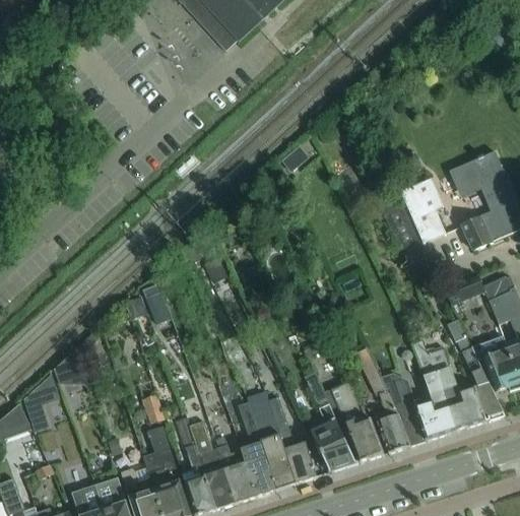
[(173,0),(219,49),(271,0),(173,0)]
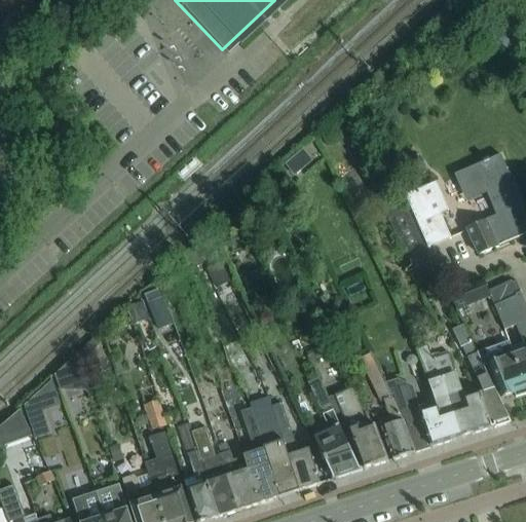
[(288,33),(280,39),(296,57),(303,51),(288,33)]
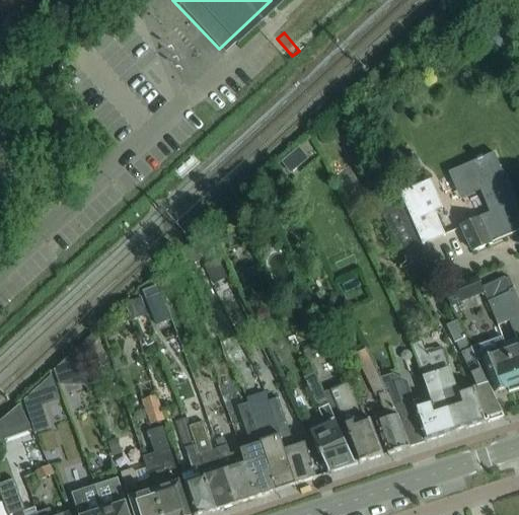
[(300,161),(322,149),(314,137),(293,148),(300,161)]
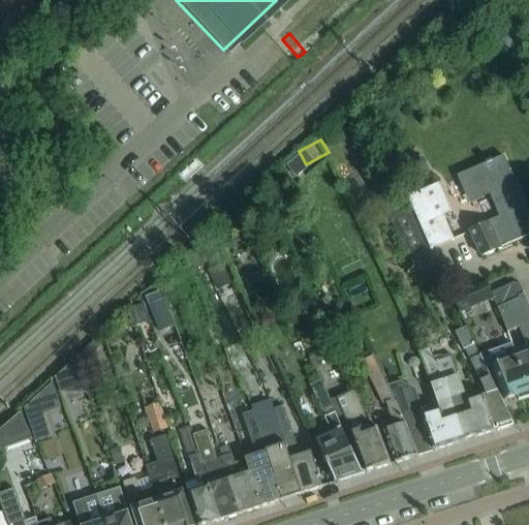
[(528,209),(514,173),(511,173),(503,153),(492,157),(491,155),(485,158),(485,160),(457,173),(462,185),(485,175),(501,214),(470,227),(480,253),(528,233),(528,209)]
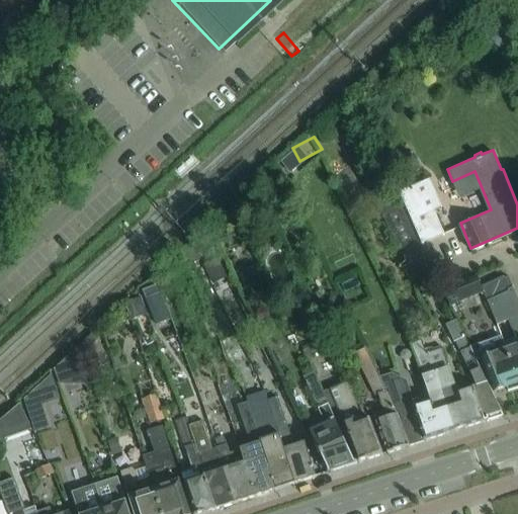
[(429,177),(399,189),(421,241),(443,231),(433,207),(441,204),(429,177)]
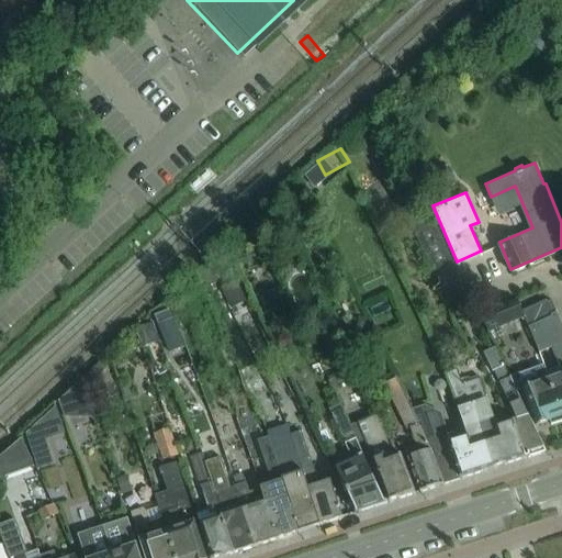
[(416,235),(437,224),(436,222),(431,223),(426,211),(408,219),(416,235)]
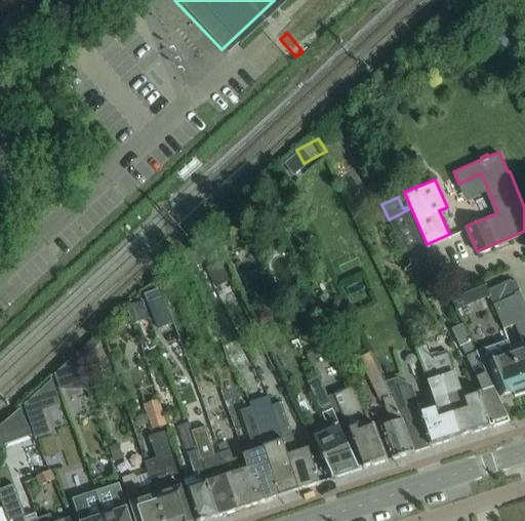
[(408,209),(389,219),(414,274),(425,269),(419,257),(423,249),(427,248),(408,209)]
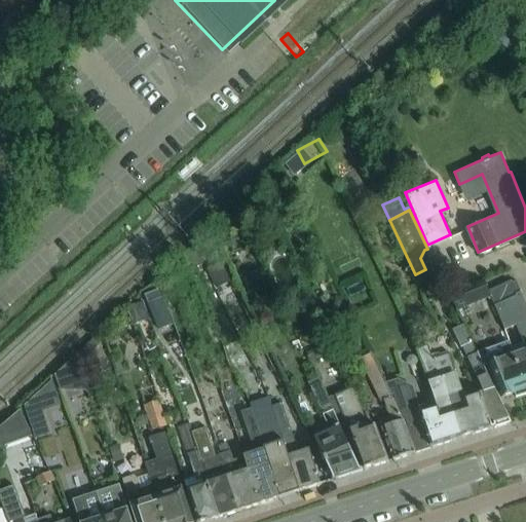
[(457,308),(490,294),(487,289),(489,288),(484,276),(465,285),(450,292),(457,308)]
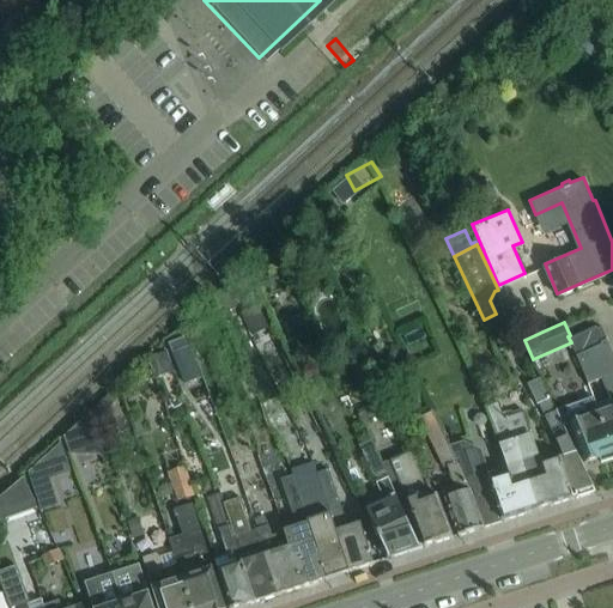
[(595,405),(612,451),(612,352),(607,339),(601,324),(595,326),(595,324),(570,335),(568,336),(571,342),(587,382),(601,376),(611,397),(596,403),(596,405),(595,405)]
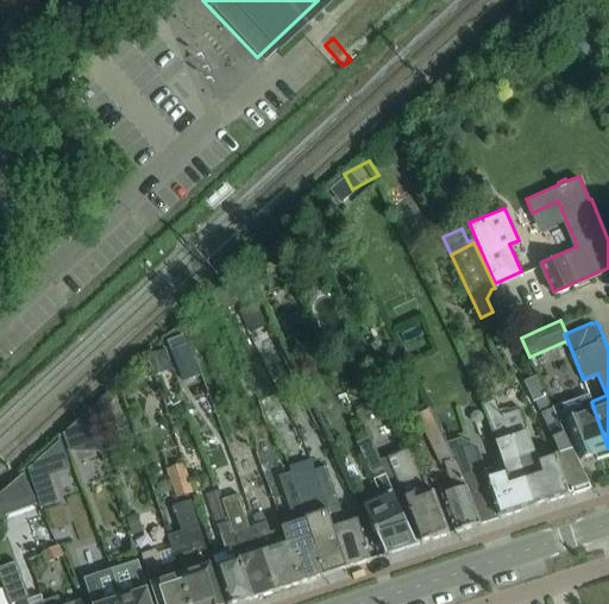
[(183,333),(168,339),(171,348),(170,348),(183,379),(200,372),(183,333)]
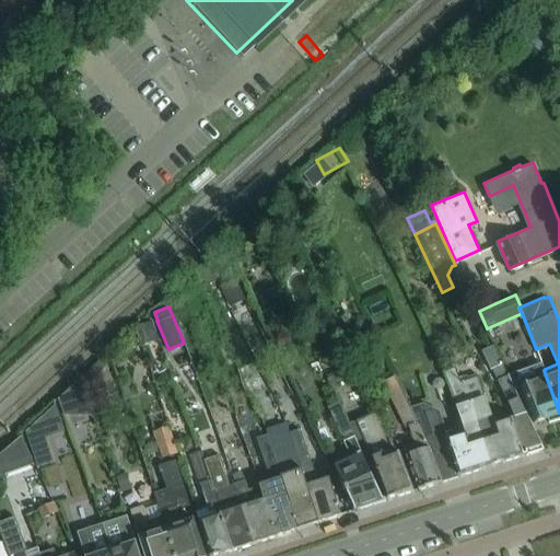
[(151,320),(135,325),(141,344),(158,338),(151,320)]
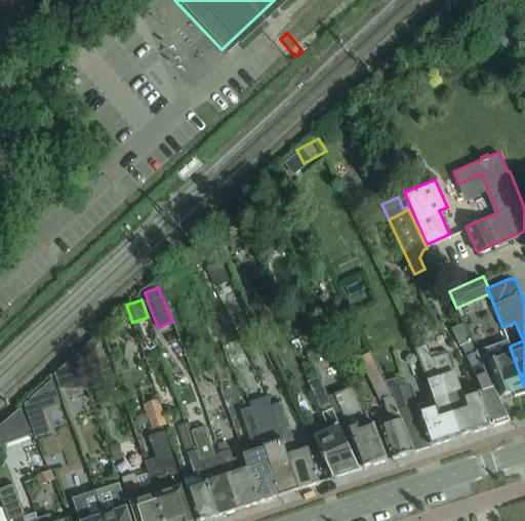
[(496,392),(482,362),(476,349),(462,321),(451,326),(459,344),(461,343),(480,382),(482,389),(480,390),(490,425),(510,418),(496,392)]
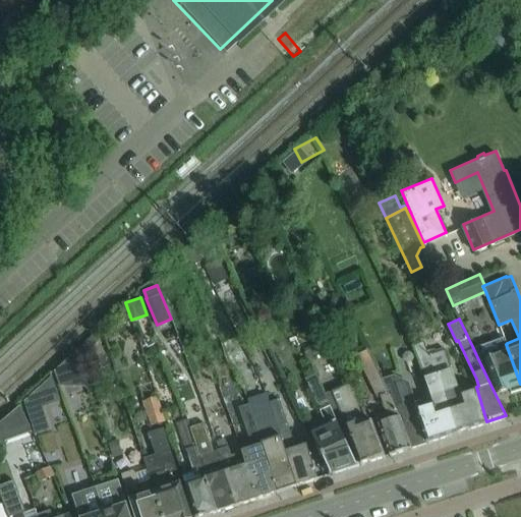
[(520,384),(506,344),(502,336),(472,346),(478,359),(493,389),(497,387),(499,391),(509,387),(510,391),(520,387),(520,384)]
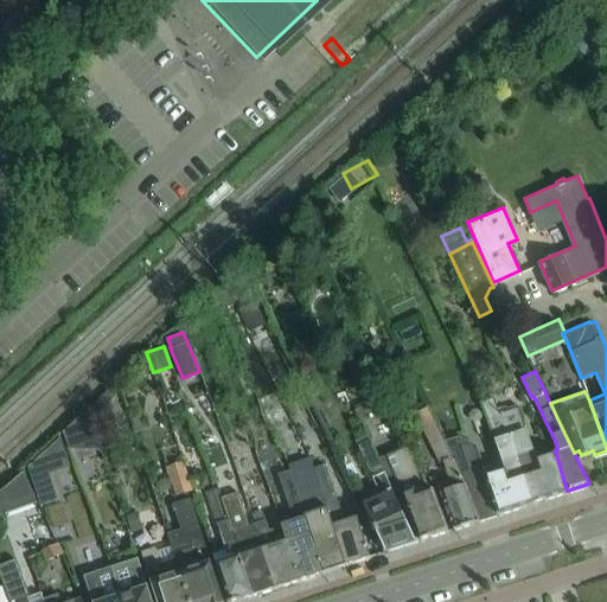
[(567,491),(555,450),(536,456),(526,428),(525,428),(518,404),(517,402),(506,405),(506,403),(498,405),(493,395),(480,399),(493,431),(505,427),(508,434),(511,433),(534,501),(567,491)]
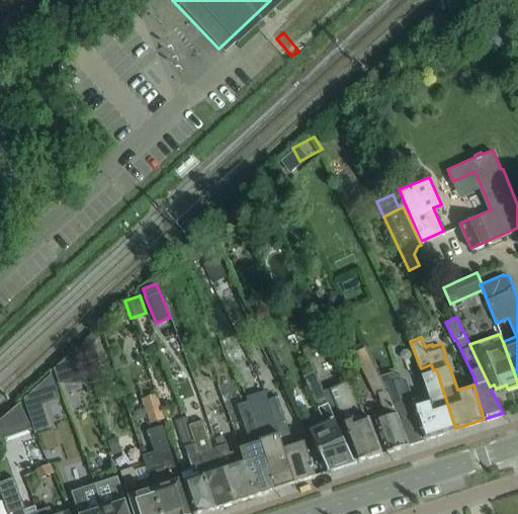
[(301,344),(305,352),(315,349),(312,340),(301,344)]
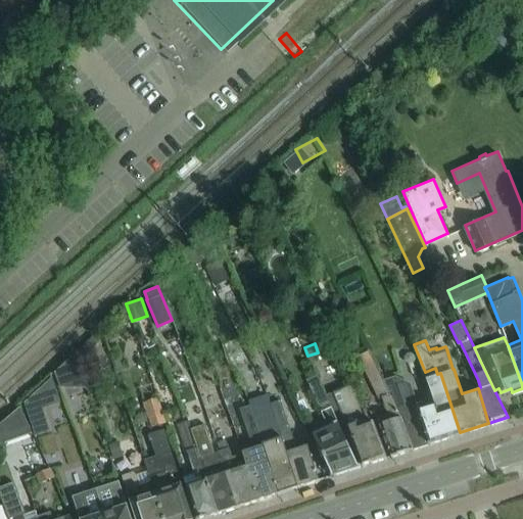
[(382,379),(374,362),(368,348),(358,354),(378,396),(381,395),(387,411),(376,415),(390,455),(413,447),(400,417),(382,379)]
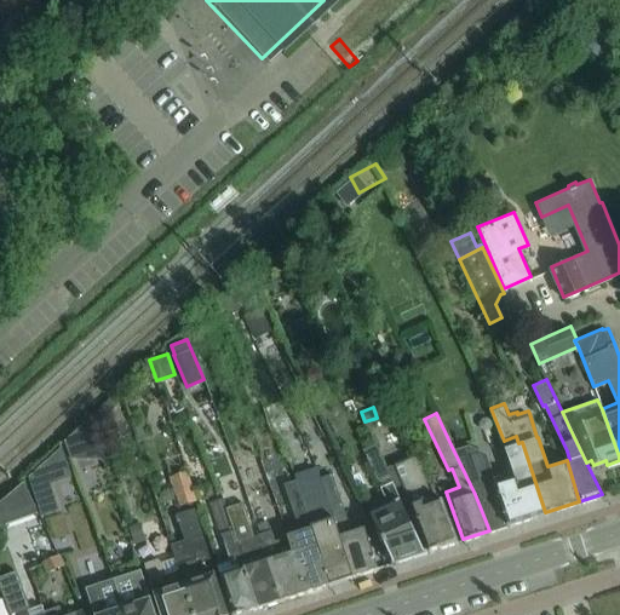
[(326,438),(340,434),(332,415),(319,421),(326,438)]
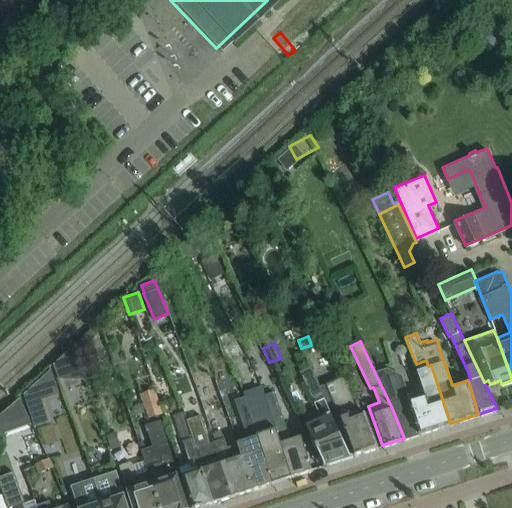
[(388,366),(374,371),(392,408),(404,438),(420,432),(420,433),(450,423),(431,365),(428,366),(426,360),(416,364),(418,369),(417,369),(423,388),(407,393),(401,373),(391,376),(388,366)]
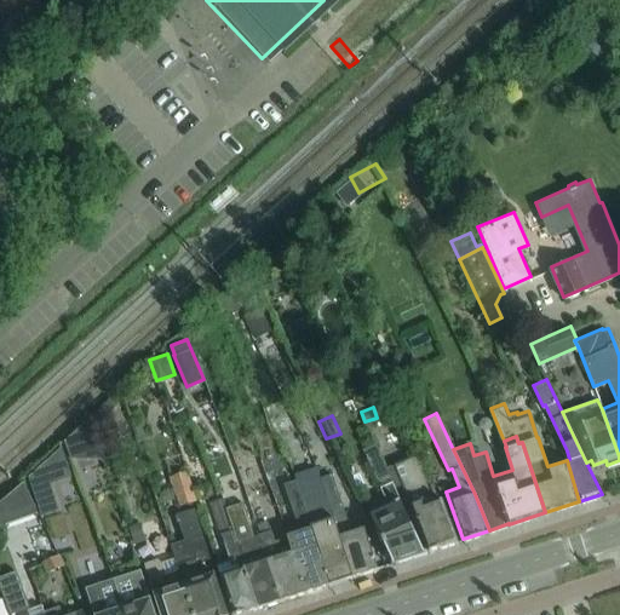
[(62,444),(44,460),(50,480),(70,473),(62,444)]
